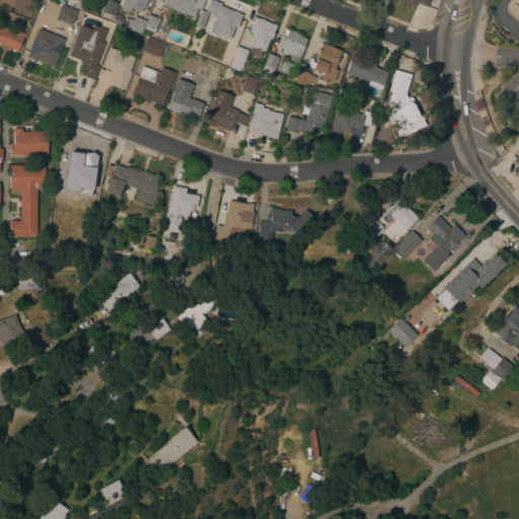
[(57,1),(58,0),(86,0),(82,11),(57,1)]
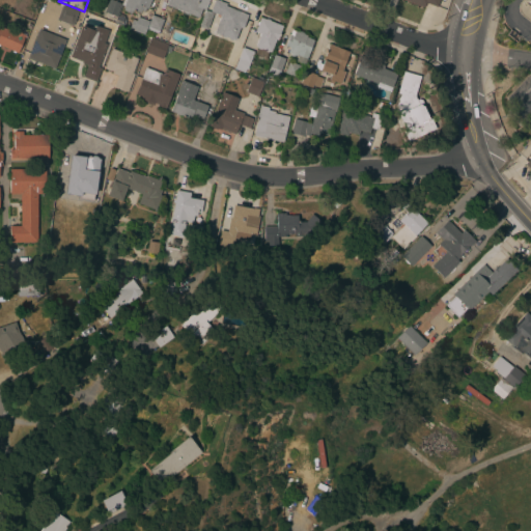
[(115,17),(104,12),(108,0),(111,0),(120,4),(115,17)]
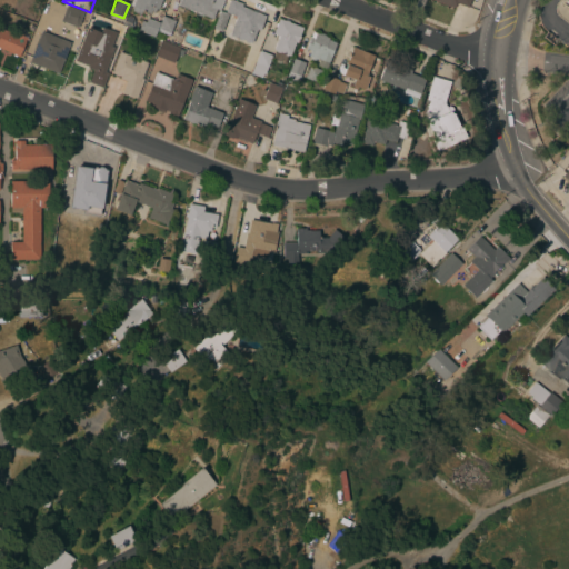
[(160,0),(157,10),(156,9),(155,11),(151,9),(149,13),(140,10),(139,15),(131,11),(132,8),(131,7),(133,0),(160,0)]
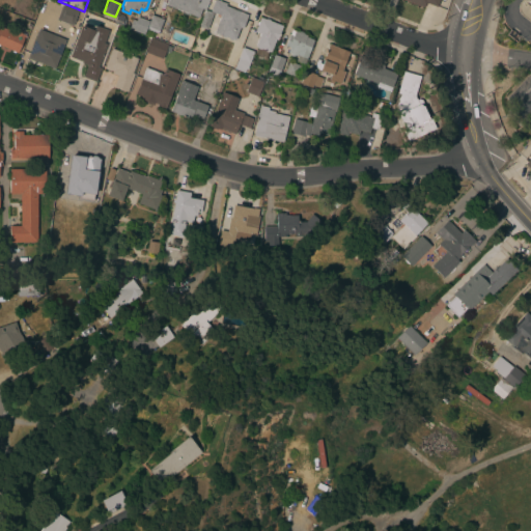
[(208,0),(204,10),(201,9),(197,18),(165,5),(166,0),(208,0)]
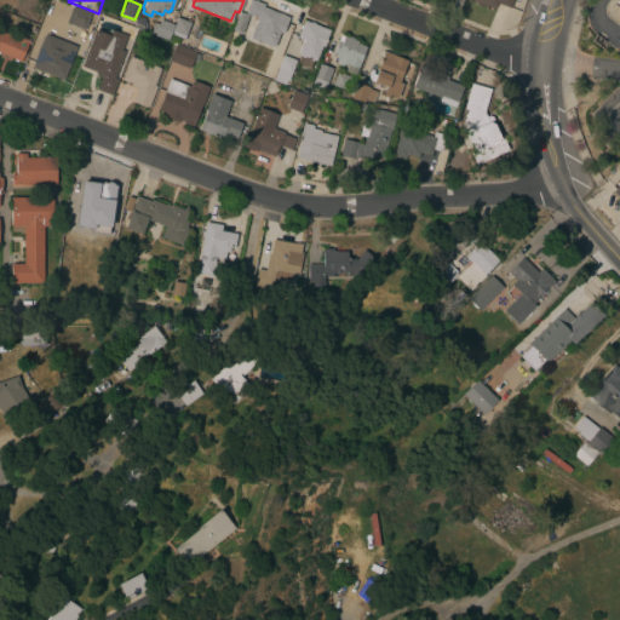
[(252,0),(263,5),(262,7),(288,17),(282,34),(279,33),(273,47),(248,39),(257,18),(245,13),(248,0),(252,0)]
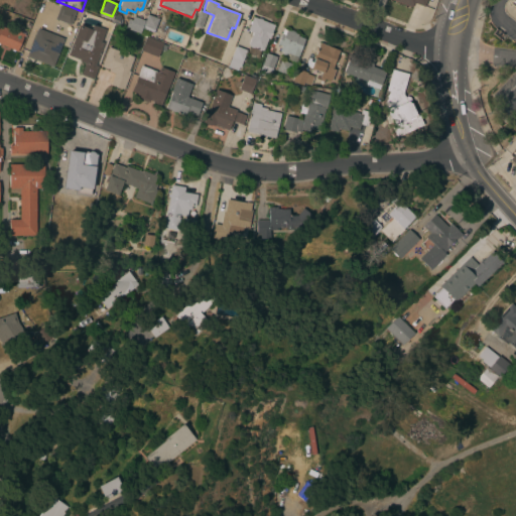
[(515,0),(515,9),(507,3),(509,0),(515,0)]
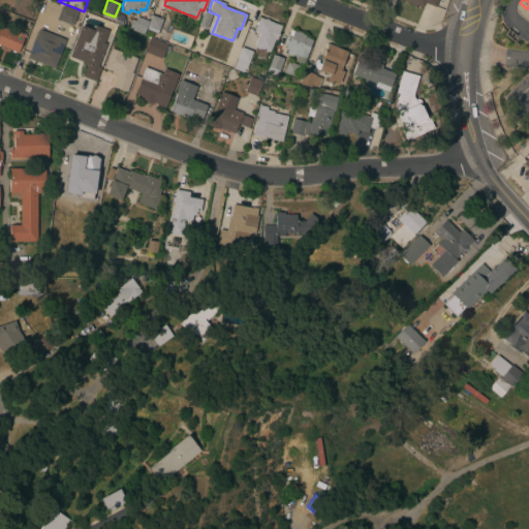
[(75,11),(75,10),(83,13),(81,20),(74,17),(71,26),(56,20),(61,5),(75,11)]
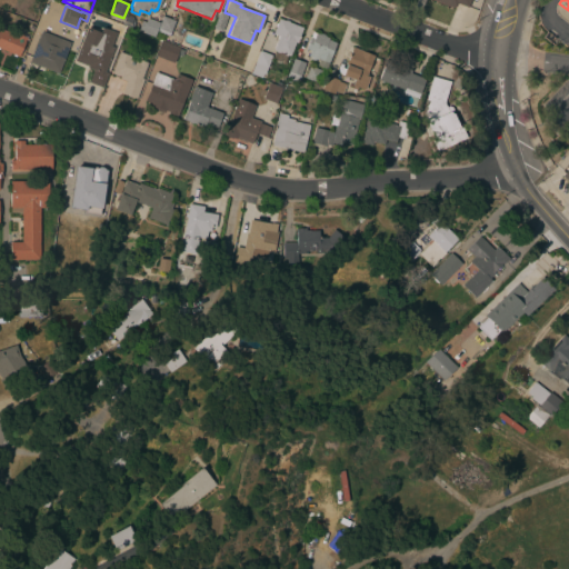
[(219,11),(228,15),(221,32),(212,29),(219,11)]
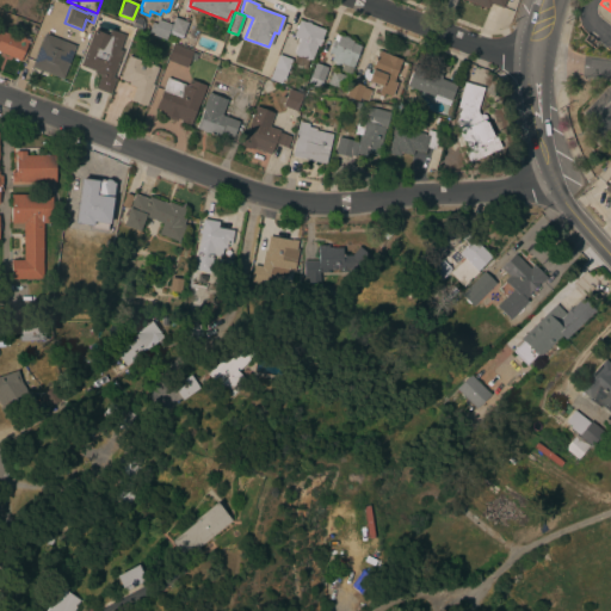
[(144,20),(142,26),(141,30),(139,30),(131,28),(135,18),(136,19),(137,17),(144,20)]
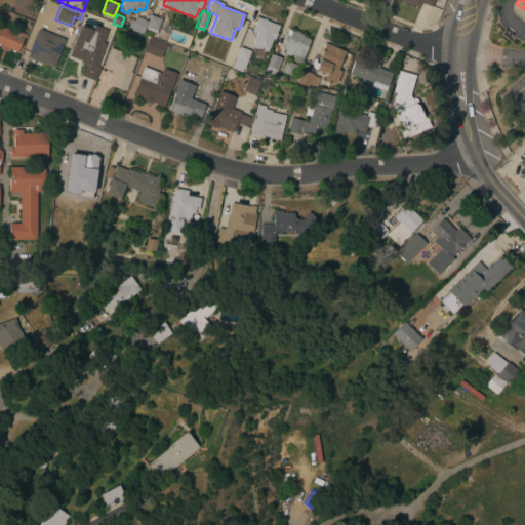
[(147,22),(149,14),(161,19),(156,31),(145,27),(147,22)]
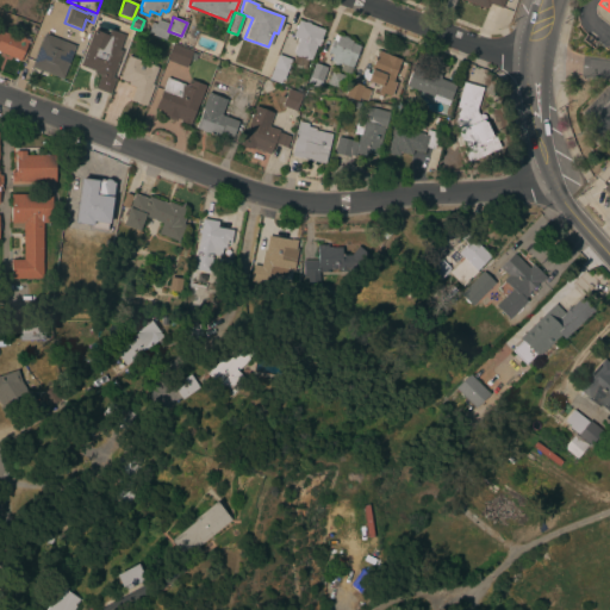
[(168,31),(165,39),(147,33),(150,23),(155,24),(156,20),(170,25),(168,31)]
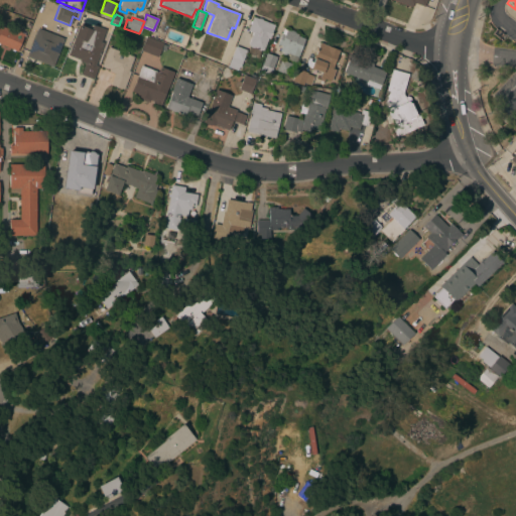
[(274,25),(268,39),(267,38),(262,51),(260,50),(259,54),(255,52),(248,49),(249,46),(247,45),(251,35),(250,35),(251,32),(247,31),(249,24),(248,24),(250,21),(252,17),(274,25)]
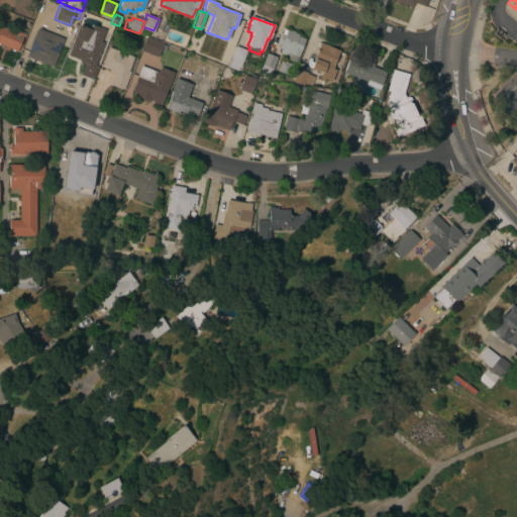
[(101,41),(103,42),(95,66),(97,67),(92,80),(91,79),(90,80),(82,77),(82,76),(81,75),(85,64),(79,62),(79,60),(67,56),(79,25),(91,30),(93,25),(105,30),(101,41)]
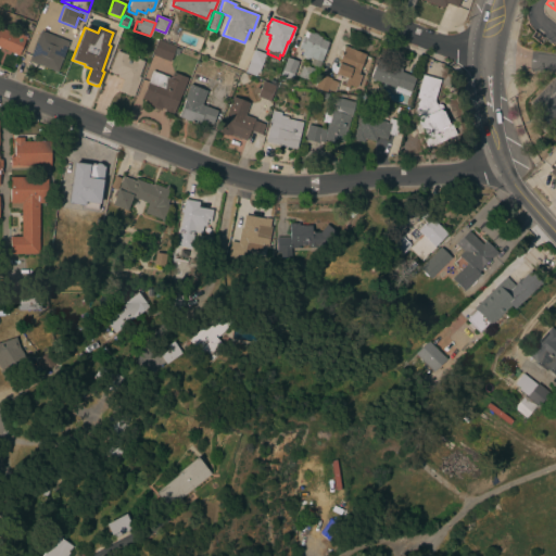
[(0,32),(1,28),(13,34),(13,33),(15,34),(15,33),(26,37),(25,39),(17,55),(15,54),(15,55),(12,54),(12,53),(0,47),(0,32)]
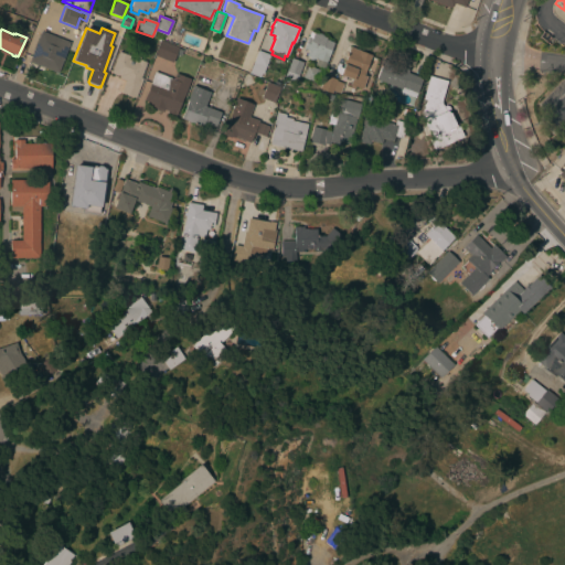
[(68,42),(57,73),(54,72),(53,73),(46,71),(48,68),(29,62),(40,32),(68,42)]
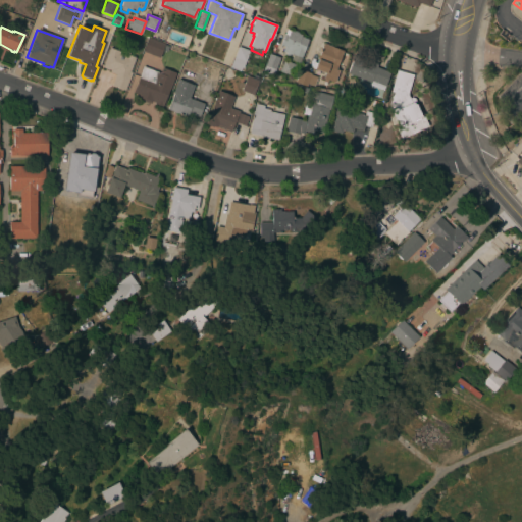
[(302,53),(303,53),(299,63),(291,60),(292,56),(289,54),(288,55),(284,54),(285,53),(282,52),(284,47),(279,45),(285,30),(289,31),(289,30),(293,32),(293,31),(298,33),(298,34),(301,35),(301,36),(308,39),(302,53)]
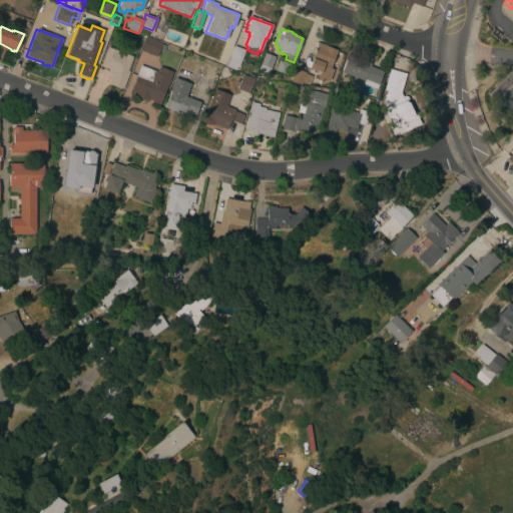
[(165,45),(163,51),(159,49),(156,57),(140,51),(145,38),(165,45)]
